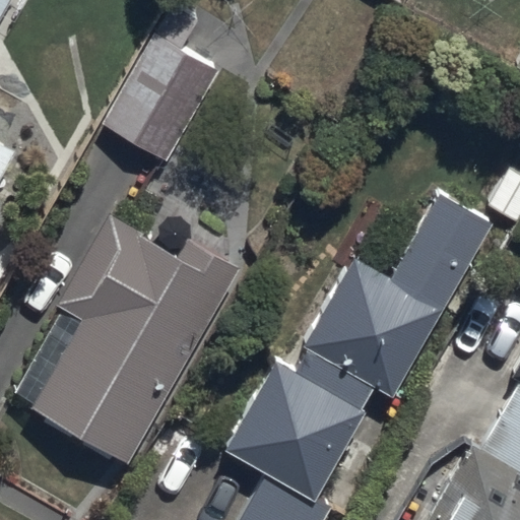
[(0,0),(0,59),(34,0),(0,0)]
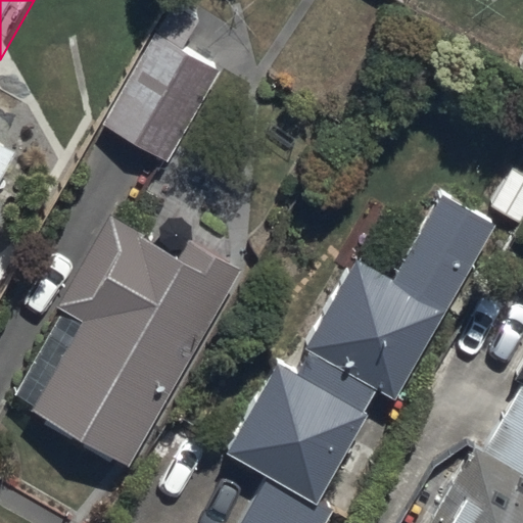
[(175,0),(165,0),(96,121),(164,159),(218,66),(181,45),(198,13),(175,0)]
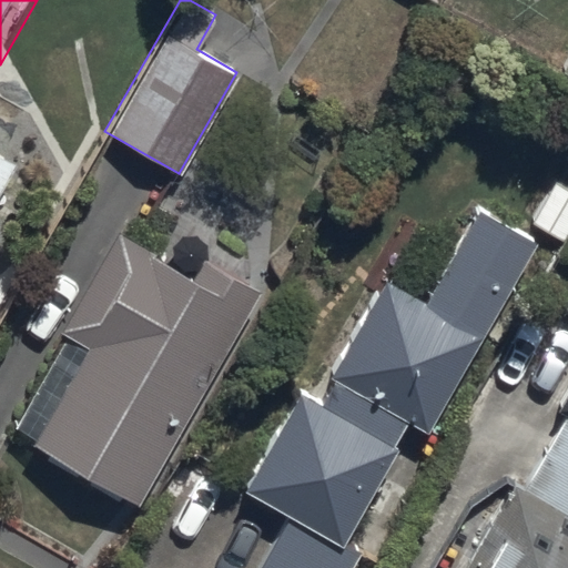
[(0,158),(0,286),(0,285),(0,193),(16,168),(0,158)]
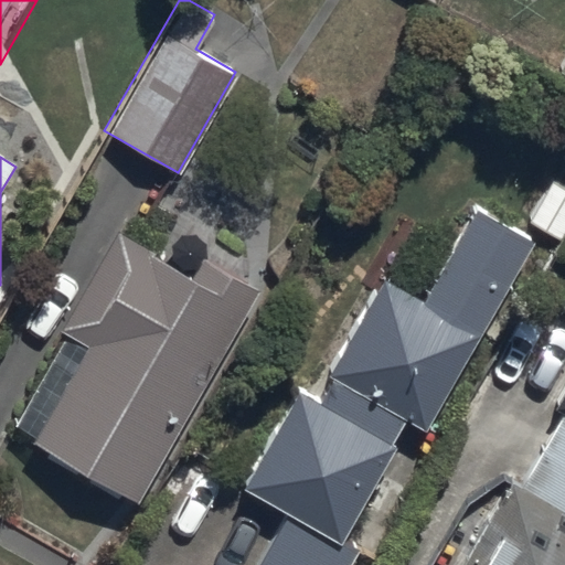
[(405,420),(425,433),(534,242),(471,205),(417,299),(385,280),(316,400),(300,391),(243,491),(281,513),(252,564),(350,564),(359,550),(343,541),(397,448),(391,444),(405,420)]
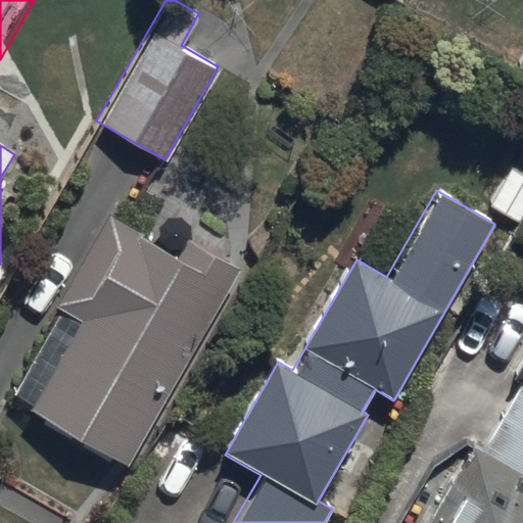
[(11,393),(31,405),(29,408),(43,416),(40,422),(69,439),(73,435),(83,441),(81,445),(109,463),(113,456),(126,464),(239,270),(185,238),(176,255),(108,216),(56,304),(61,307),(17,384),(11,393)]
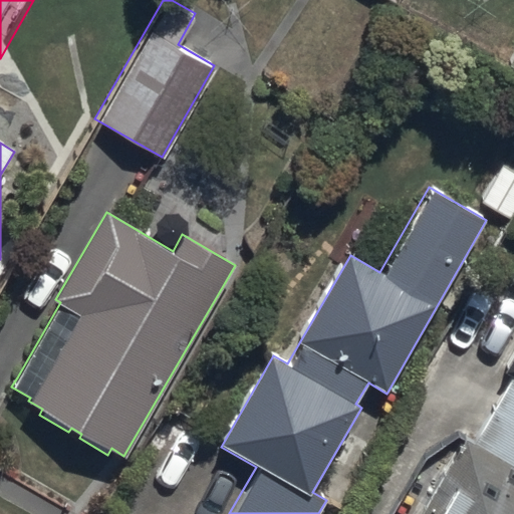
[(513,346),(502,368),(513,374),(513,346)]
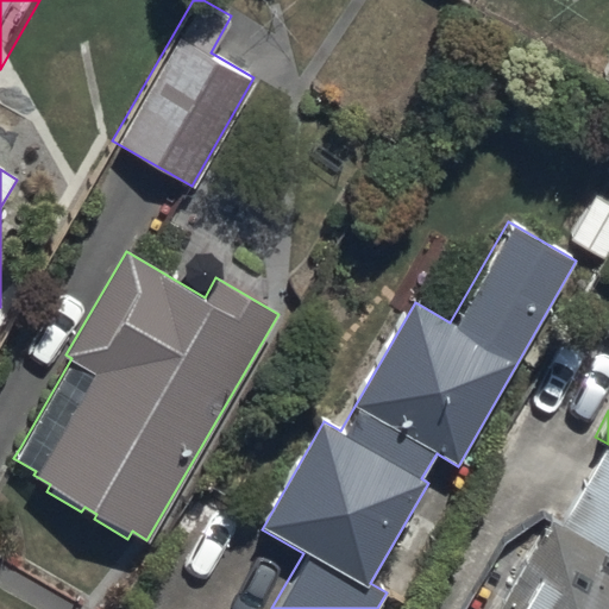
[(608,608),(608,553),(553,520),(498,608),(608,608)]
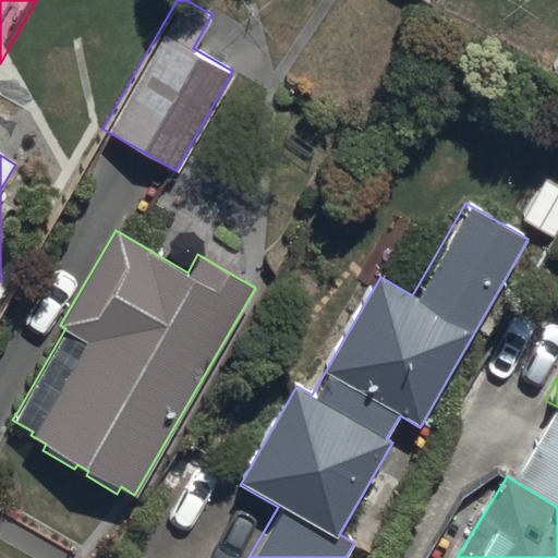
All buildings are outlined.
